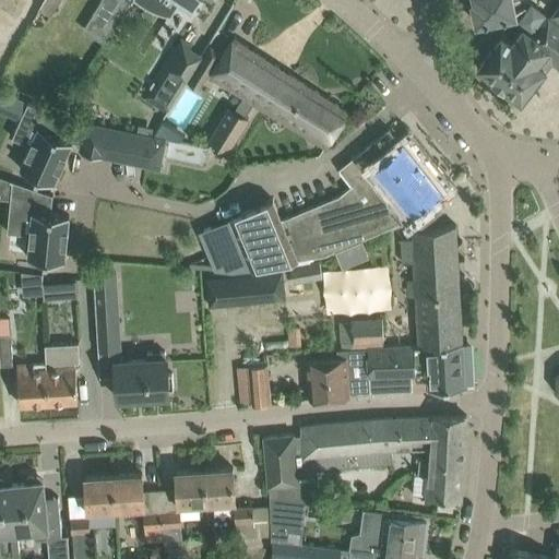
[(47,0),(42,11),(49,16),(59,0),(47,0)]
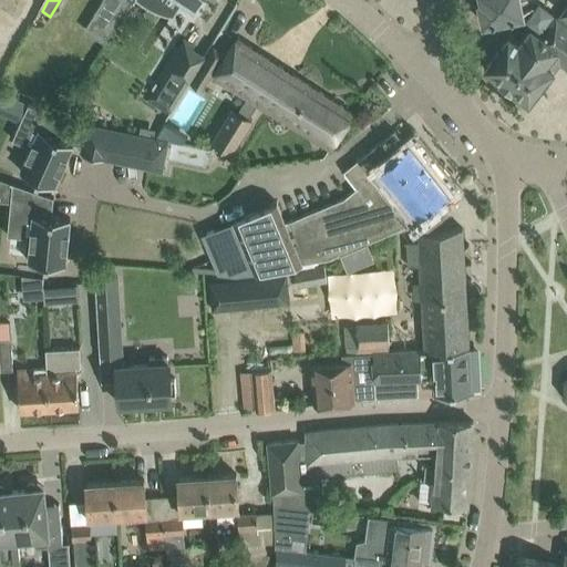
[(130,0),(101,0),(83,29),(104,42),(130,0)]
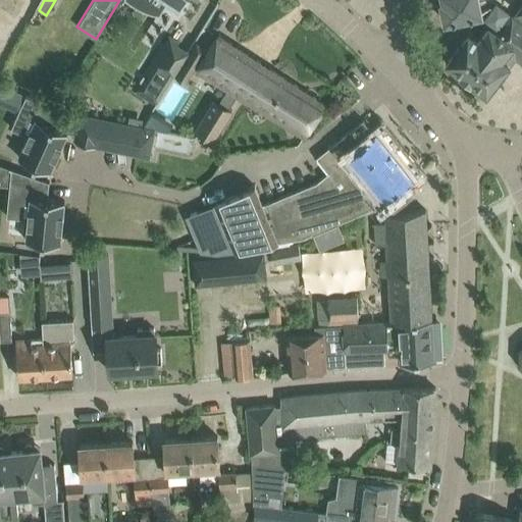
[(157,0),(178,13),(186,0),(157,0)]
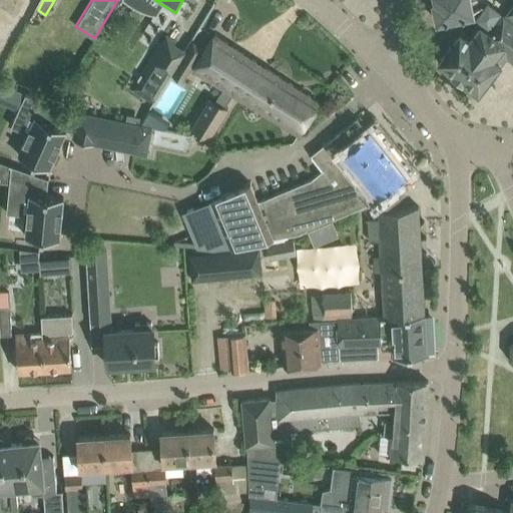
[(469,0),(435,0),(436,3),(434,4),(438,21),(473,14),(469,0)]
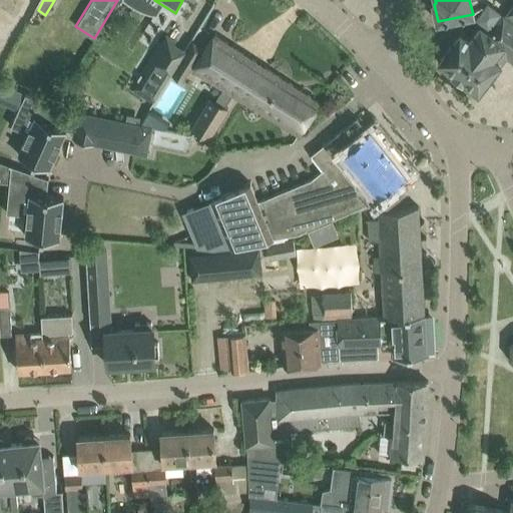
[(512,2),(504,15),(503,15),(494,27),(512,41),(512,2)]
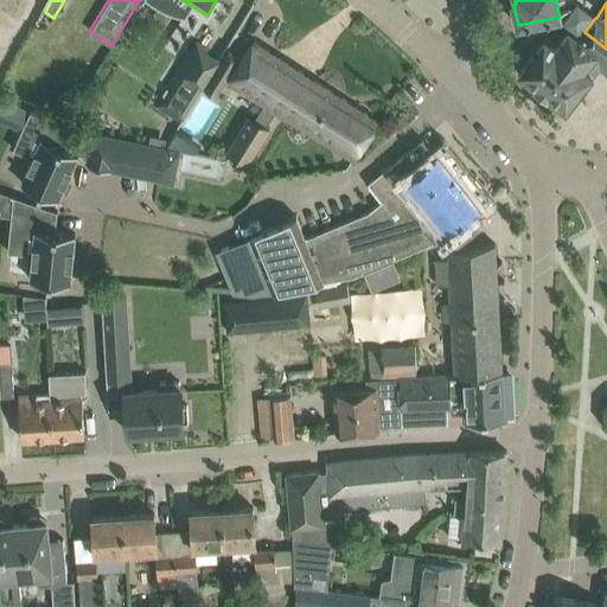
[(577,31),(589,16),(577,7),(566,23),(577,31)]
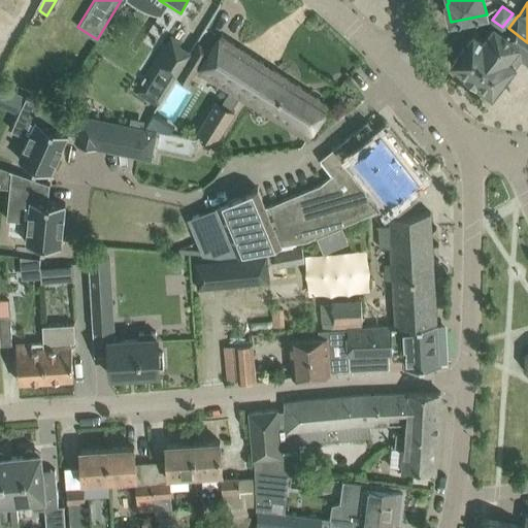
[(527,42),(508,28),(504,33),(494,26),(483,40),(473,33),(451,63),(451,64),(493,96),(522,58),(527,62),(527,42)]
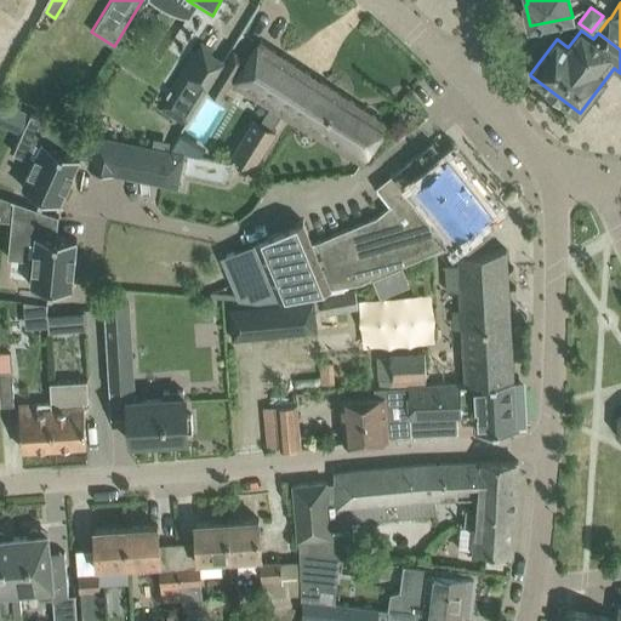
[(295,77),(301,68),(261,41),(235,80),(284,110),(303,81),(295,77)]
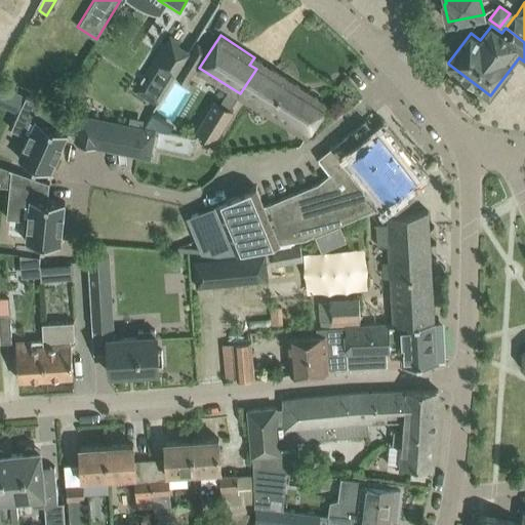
[(191,53),(190,52),(191,51),(178,43),(180,41),(170,36),(165,44),(167,45),(155,65),(161,68),(155,77),(169,85),(174,77),(175,78),(177,75),(191,53)]
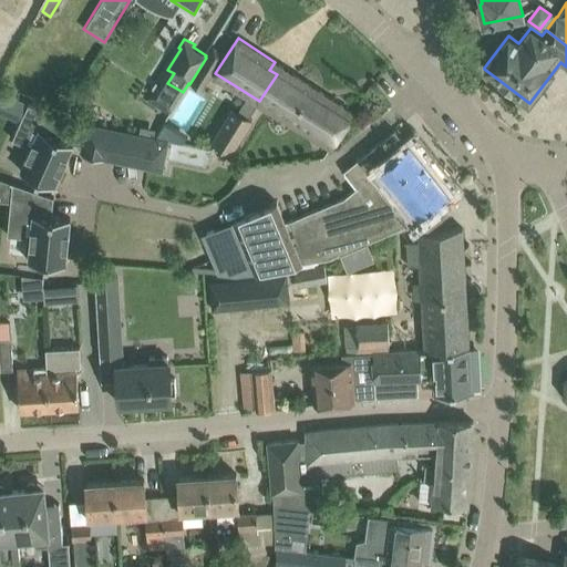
[(192,81),(204,89),(218,64),(206,58),(192,81)]
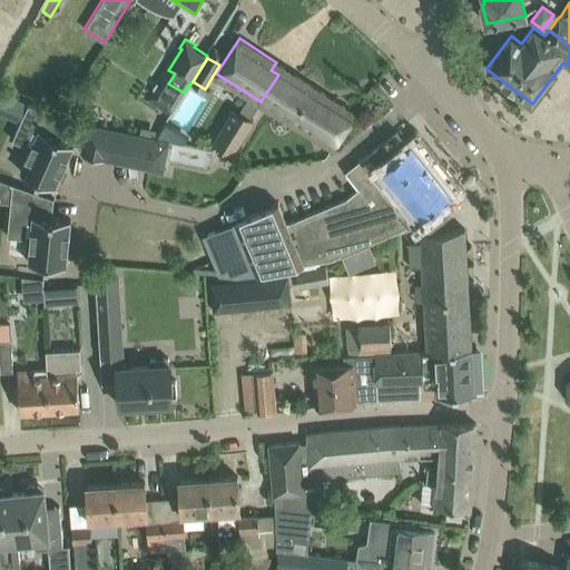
[(290,120),(313,86),(276,62),(271,70),(278,75),(261,101),(290,120)]
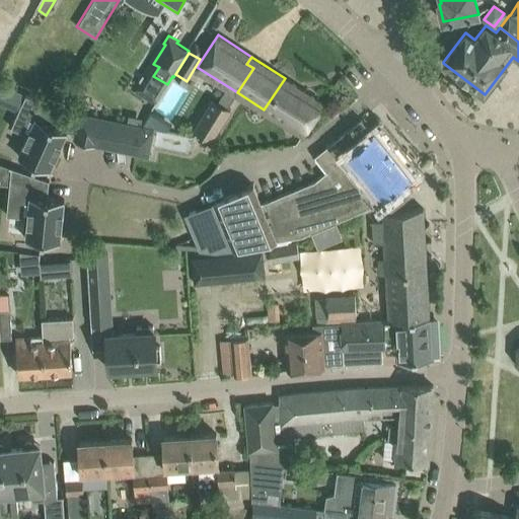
[(285,78),(264,109),(302,135),(322,102),(285,78)]
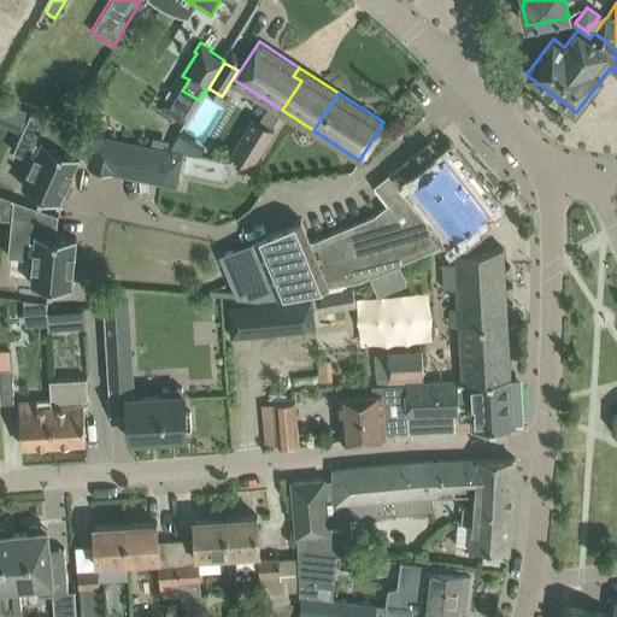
[(210,99),(199,117),(216,128),(228,111),(210,99)]
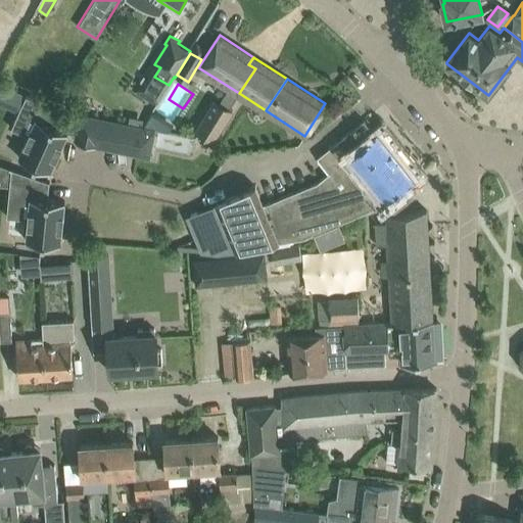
[(81,120),(27,95),(12,128),(29,136),(19,157),(50,172),(66,138),(79,139),(78,147),(136,155),(140,127),(81,120)]
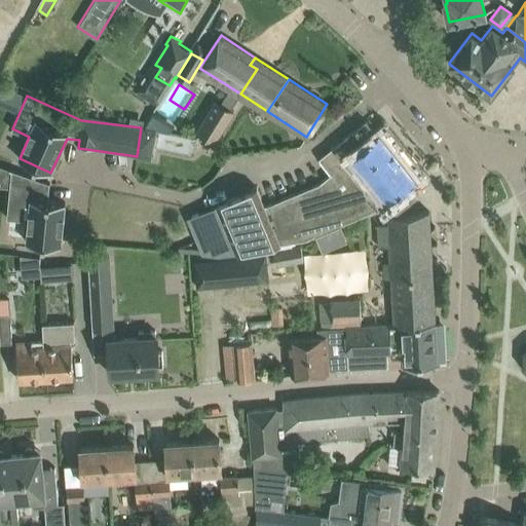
[(366,147),(384,132),(380,135),(379,134),(378,135),(366,120),(318,158),(331,174),(323,180),(337,197),(357,191),(361,193),(374,182),(367,172),(379,160),(375,157),(373,158),(366,147)]
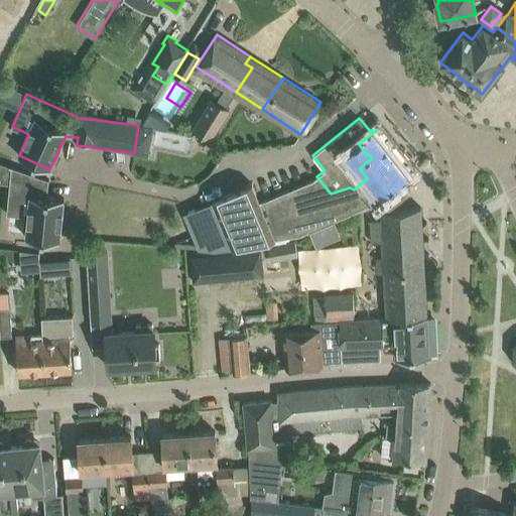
[(406,178),(409,176),(408,174),(411,172),(411,173),(412,172),(377,129),(359,144),(366,155),(368,154),(372,157),(360,168),(367,178),(354,189),(350,187),(331,194),(316,176),(312,180),(260,202),(252,182),(211,200),(213,204),(198,210),(215,251),(231,247),(274,240),(299,235),(365,207),(375,202),(388,195),(406,186),(405,186),(402,180),(406,177),(406,178)]
